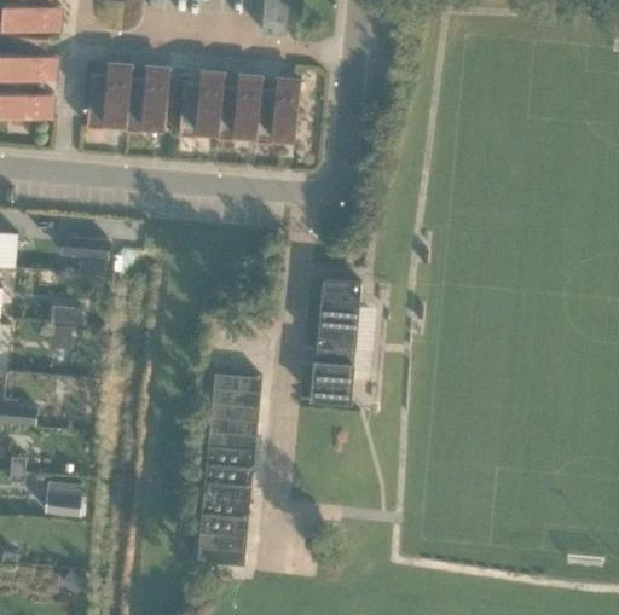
[(51,5),(51,0),(0,0),(0,5),(5,6),(4,24),(63,30),(65,7),(51,5)]
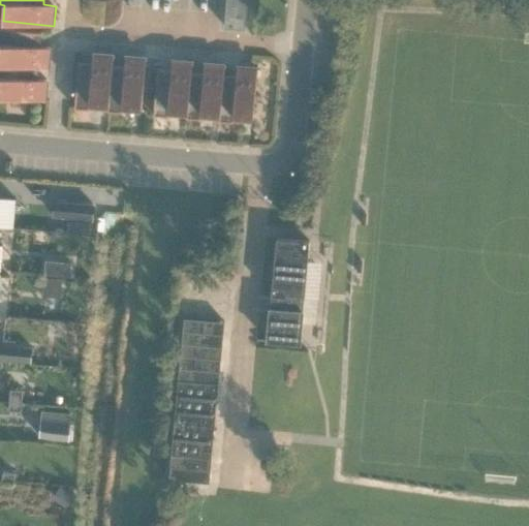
[(248,0),(228,0),(226,30),(246,31),(248,0)]
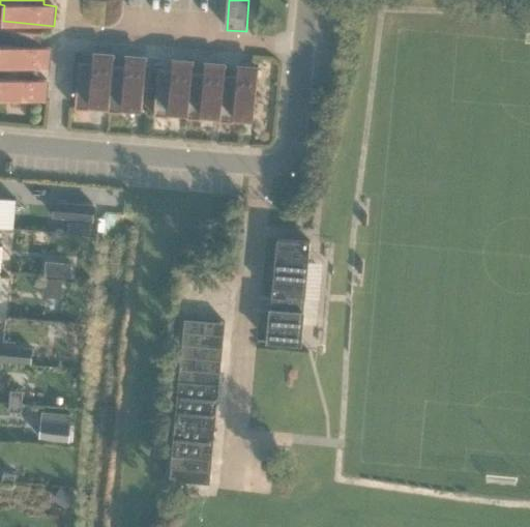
[(0,64),(38,67),(38,68),(51,69),(52,48),(40,47),(41,33),(0,29),(0,64)]
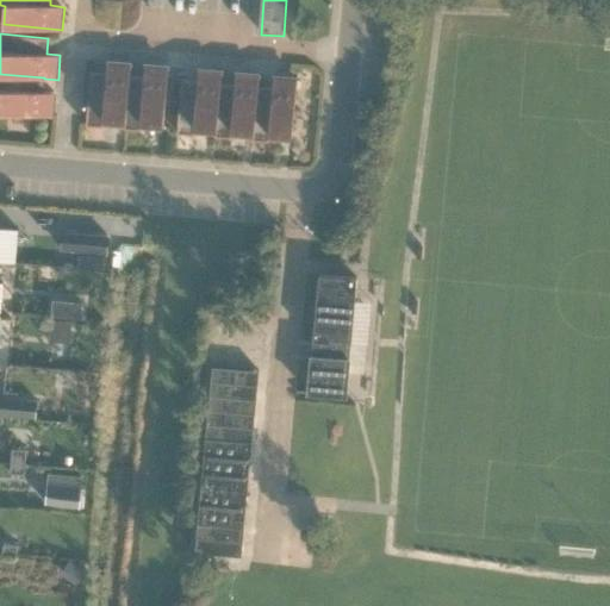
[(126,122),(130,76),(130,75),(131,62),(107,61),(107,74),(91,73),(87,125),(103,126),(103,120),(124,122),(126,122)]
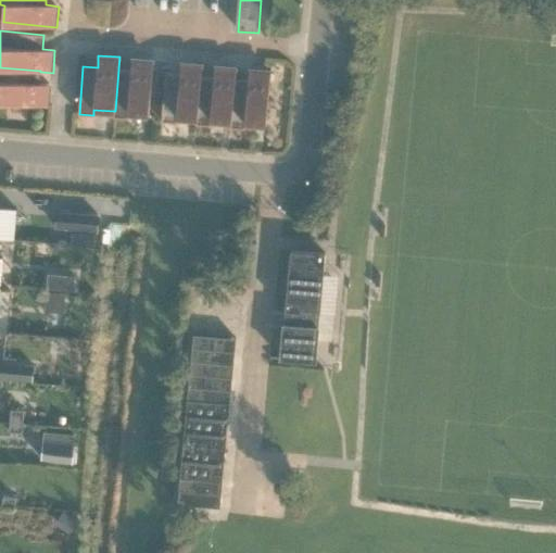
[(131,70),(118,70),(115,111),(113,111),(113,117),(127,118),(128,112),(150,113),(153,60),(133,58),(131,70)]
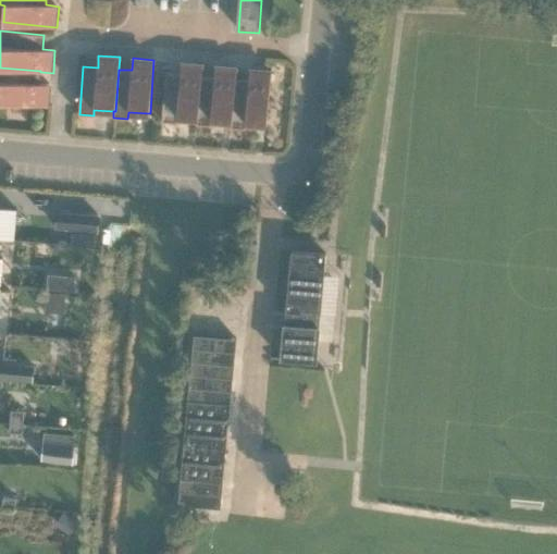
[(177,117),(197,118),(198,118),(202,77),(201,76),(202,64),(182,62),(181,75),(166,73),(162,122),(176,123),(177,117)]
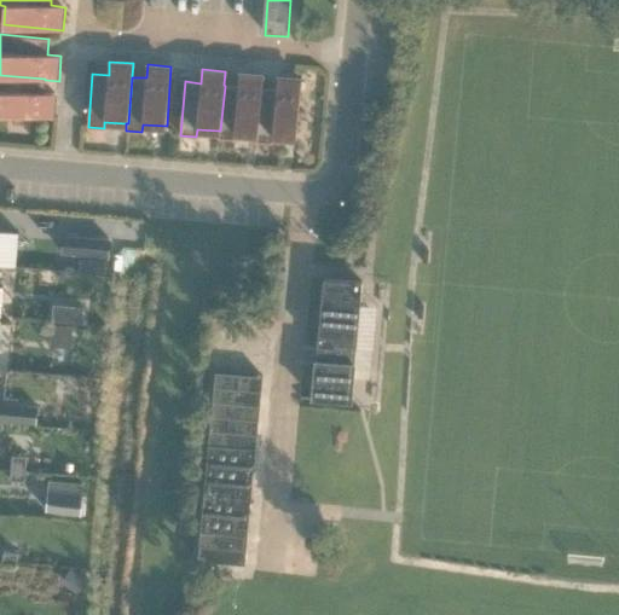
[(235,132),(258,134),(259,134),(262,88),(264,75),(239,73),(239,86),(225,86),(220,131),(219,131),(218,139),(233,140),(235,132)]
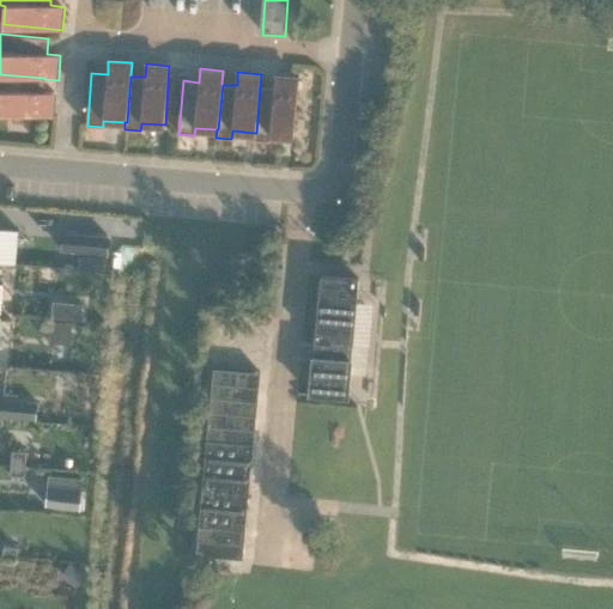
[(0,74),(0,113),(55,117),(56,93),(44,92),(44,79),(44,78),(0,74)]
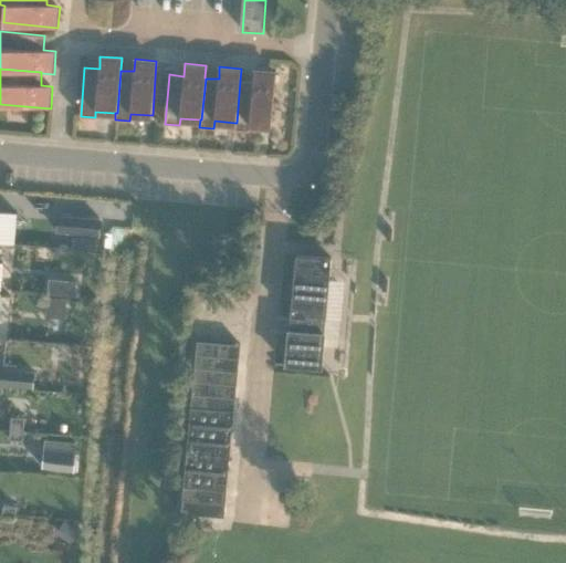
[(237,123),(236,123),(234,129),(249,132),(250,124),(272,126),(276,72),(254,70),(253,82),(240,81),(237,123)]
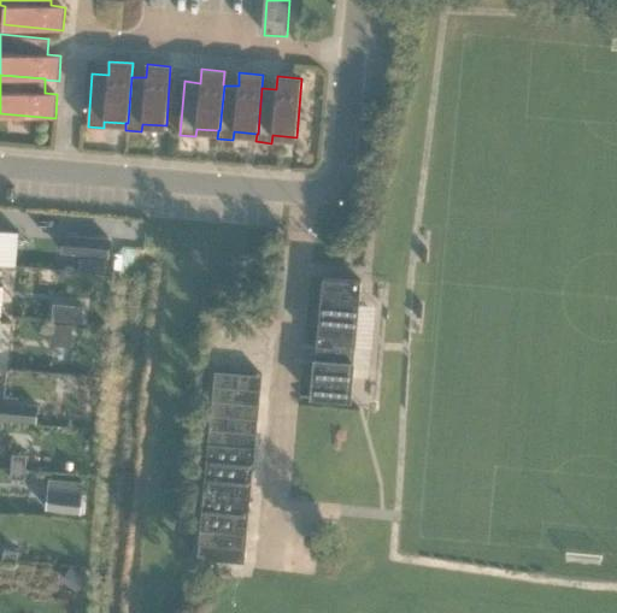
[(0,265),(16,267),(19,234),(0,231),(0,265)]
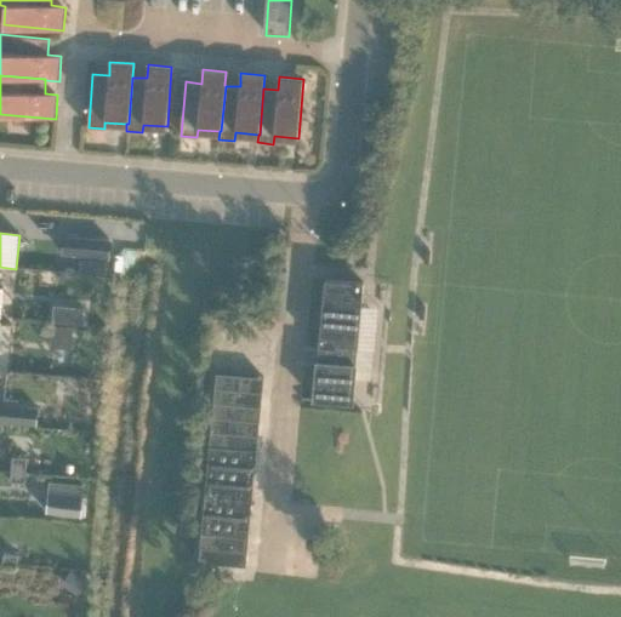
[(66,238),(64,255),(80,257),(109,260),(112,241),(66,238)]
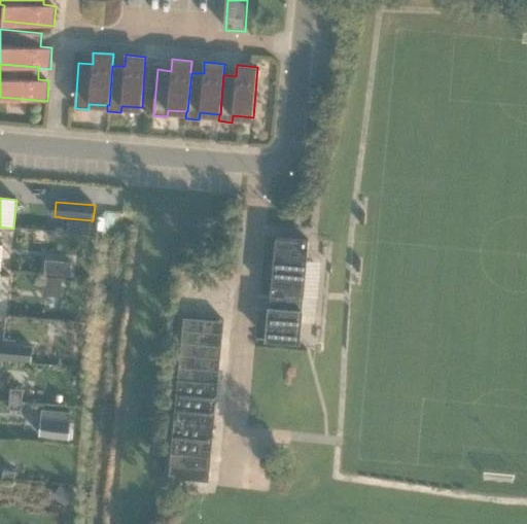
[(310,243),(277,240),(267,341),(301,344),(310,243)]
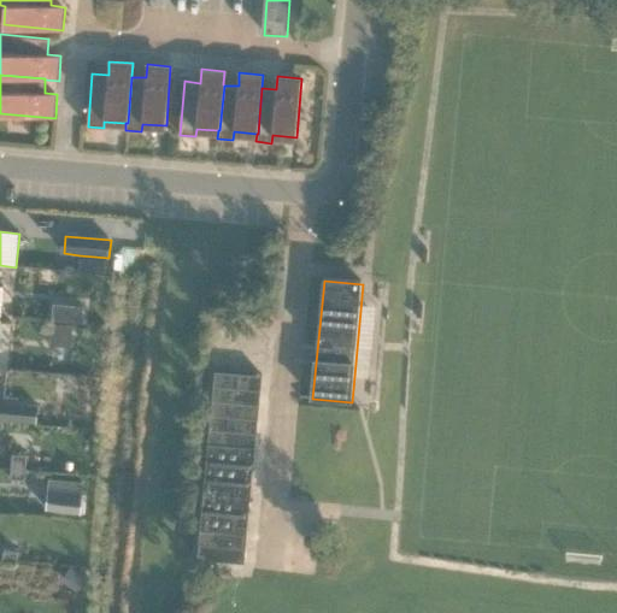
[(75,306),(74,322),(83,323),(84,306),(75,306)]
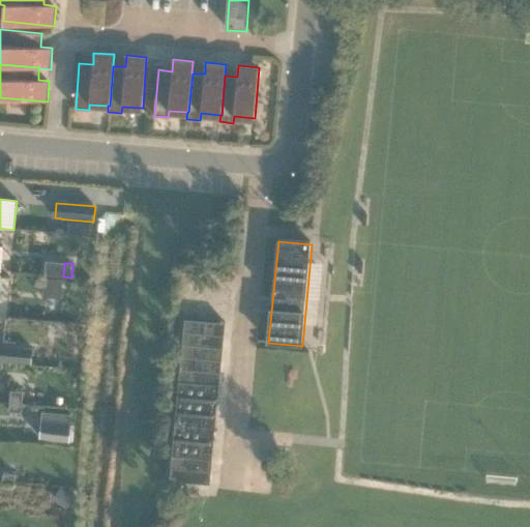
[(321,319),(322,298),(311,297),(311,318),(321,319)]
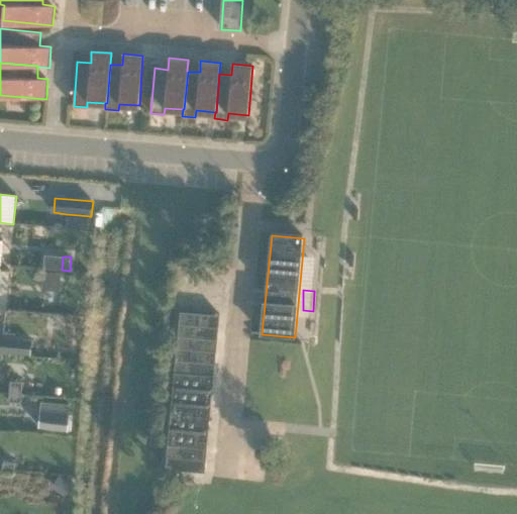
[(170,407),(164,470),(177,471),(203,474),(204,467),(205,448),(207,434),(212,376),(218,315),(179,312),(170,407)]
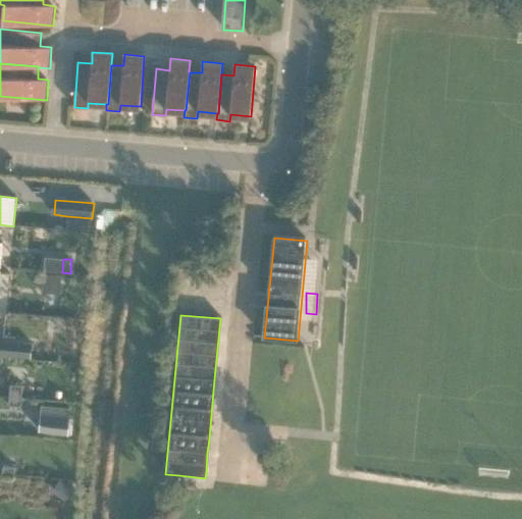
[(15,344),(14,357),(31,358),(32,345),(15,344)]
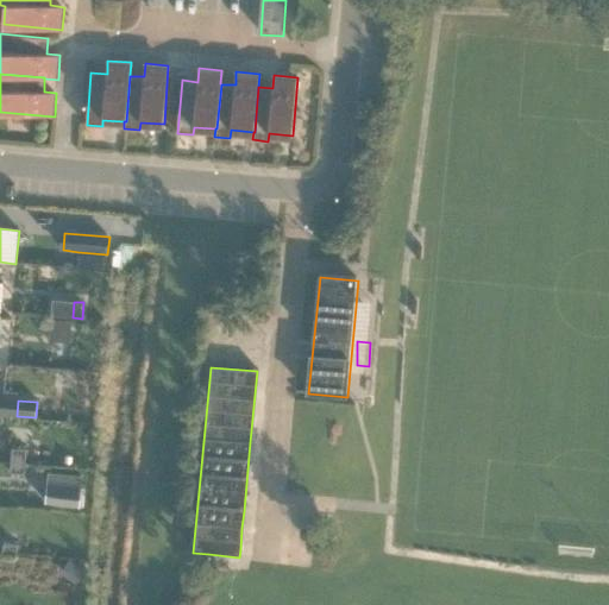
[(12,449),(11,461),(25,462),(26,451),(12,449)]
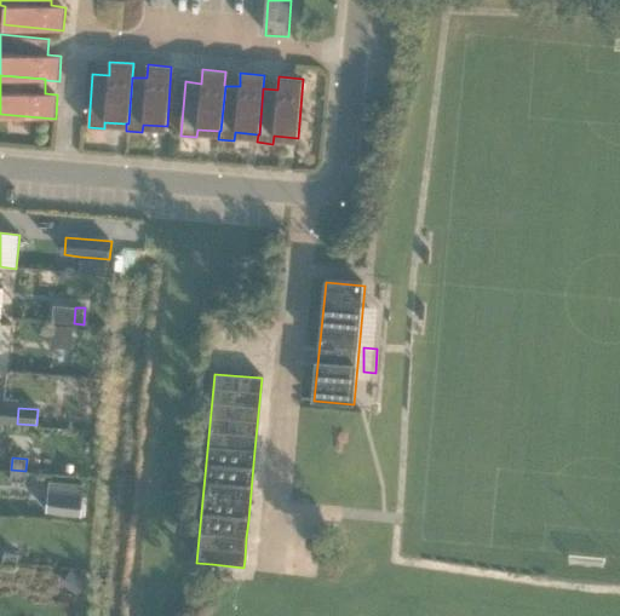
[(11,470),(10,482),(24,483),(26,471),(11,470)]
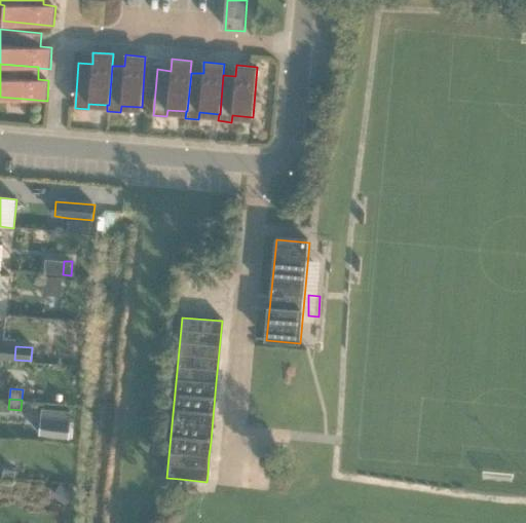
[(41,420),(39,437),(68,439),(70,422),(41,420)]
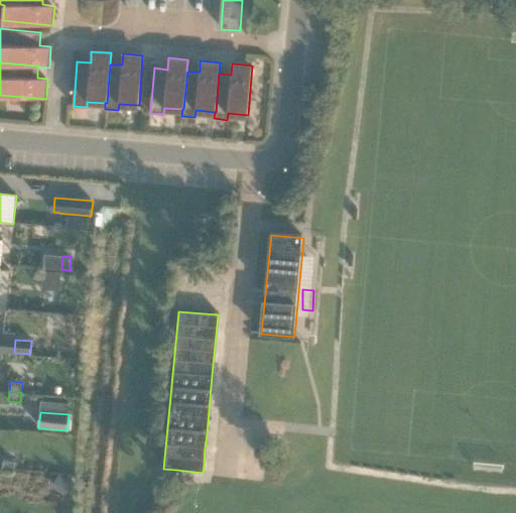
[(3,462),(2,470),(14,471),(15,463),(3,462)]
